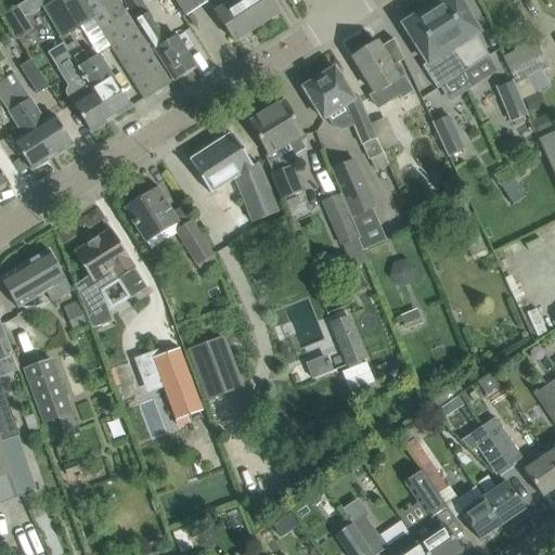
[(33,30),(23,17),(25,17),(28,16),(30,16),(33,15),(34,14),(36,13),(37,11),(39,9),(40,7),(36,0),(27,0),(2,15),(18,40),(33,30)]
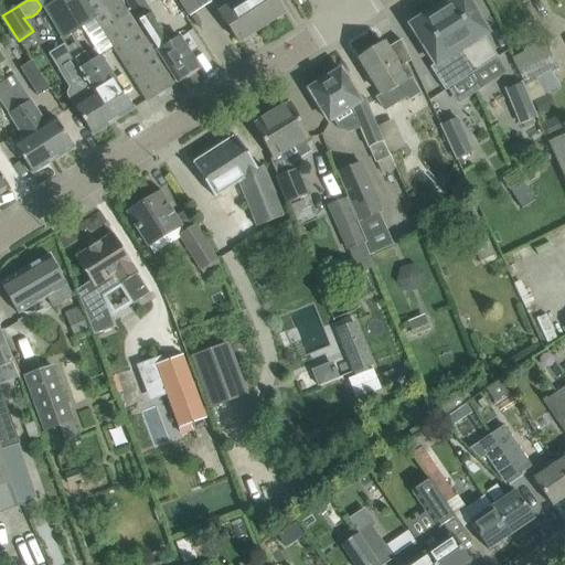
[(36,0),(41,7),(41,6),(62,39),(93,19),(94,18),(86,4),(83,0),(36,0)]
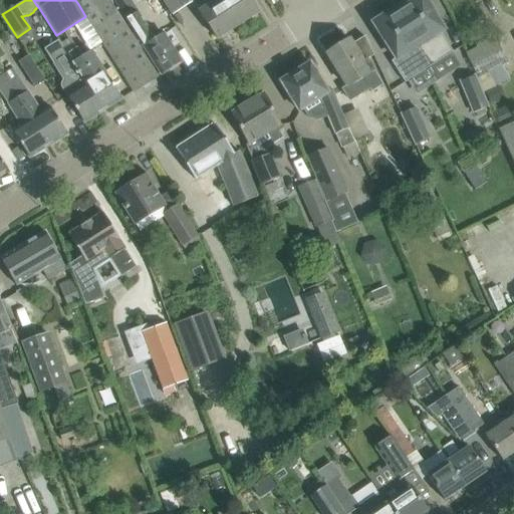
[(107,0),(83,0),(78,4),(85,16),(84,17),(133,92),(157,76),(107,0)]
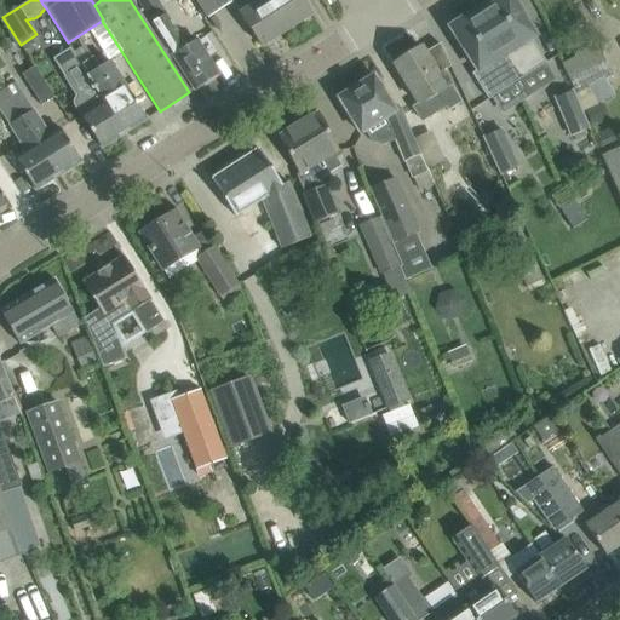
[(187,47),(158,1),(155,0),(137,0),(147,13),(193,91),(217,75),(195,41),(187,47)]
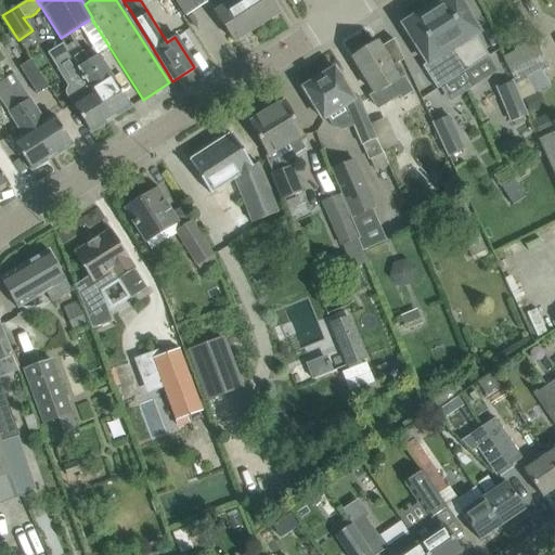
[(207,0),(177,0),(188,15),(209,2),(207,0)]
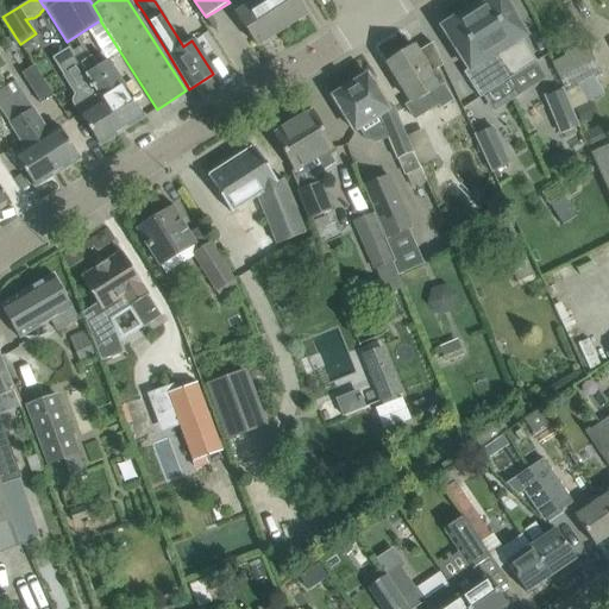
[(257,46),(281,30),(265,6),(262,0),(237,0),(230,5),(257,46)]
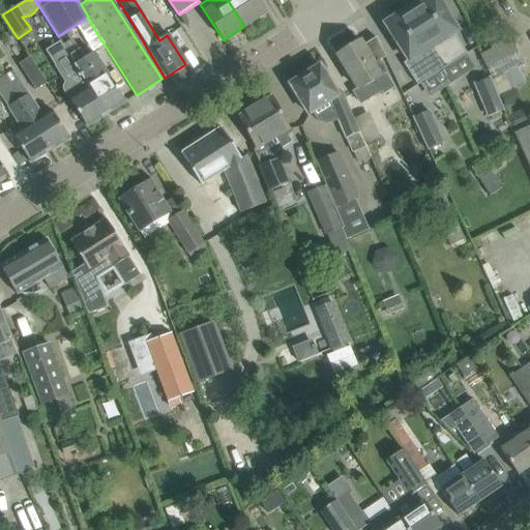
[(228,0),(231,5),(244,26),(266,12),(257,0),(228,0)]
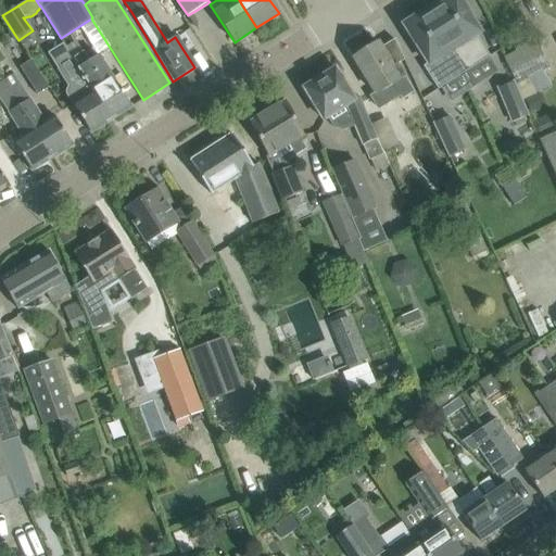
[(453,47),(449,49),(464,73),(490,57),(476,35),(479,33),(469,17),(457,0),(440,0),(428,8),(453,47)]
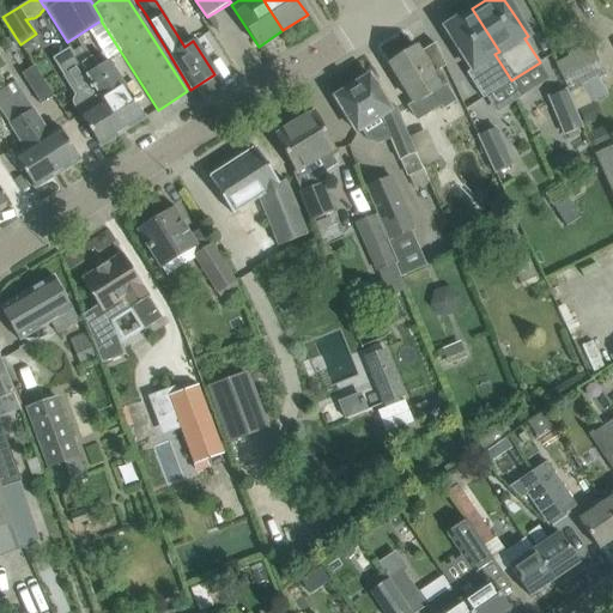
[(472,8),(450,23),(451,24),(445,28),(462,54),(472,70),(466,73),(483,99),(511,80),(495,54),(499,52),(472,8)]
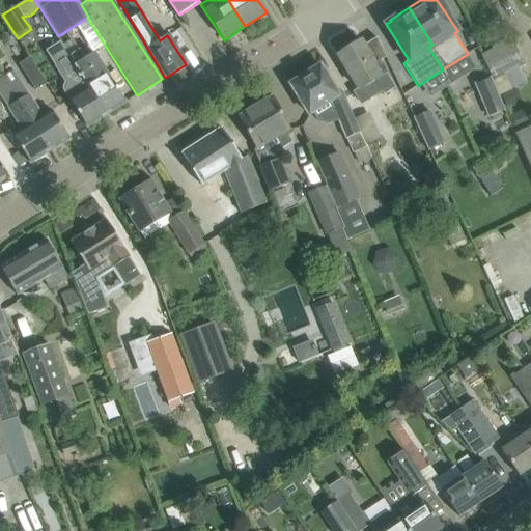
[(337,56),(358,90),(354,92),(360,104),(380,91),(383,95),(394,88),(379,62),(385,57),(376,37),(363,47),(360,42),(353,47),(353,46),(350,48),(346,47),(341,50),(340,54),(337,56)]
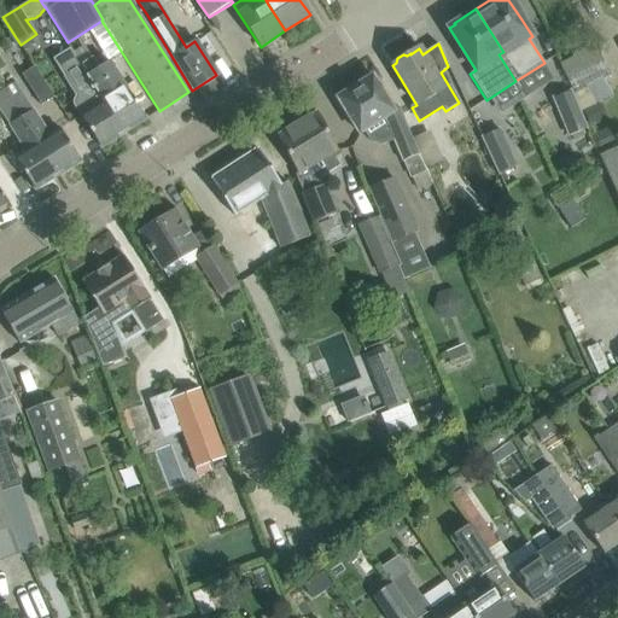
[(564,60),(584,108),(617,93),(595,46),(564,60)]
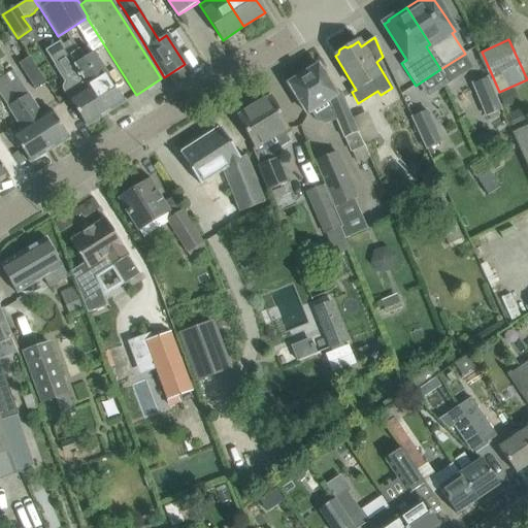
[(105,114),(88,87),(68,56),(60,41),(44,51),(64,83),(63,83),(63,84),(63,85),(62,86),(62,88),(63,89),(63,90),(63,91),(87,127),(105,114)]
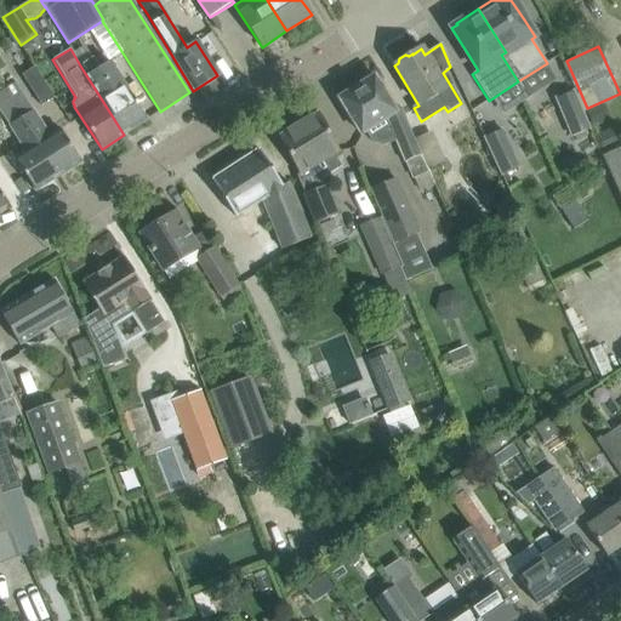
[(80,66),(103,102),(124,135),(147,120),(126,87),(109,62),(100,68),(92,58),(80,66)]
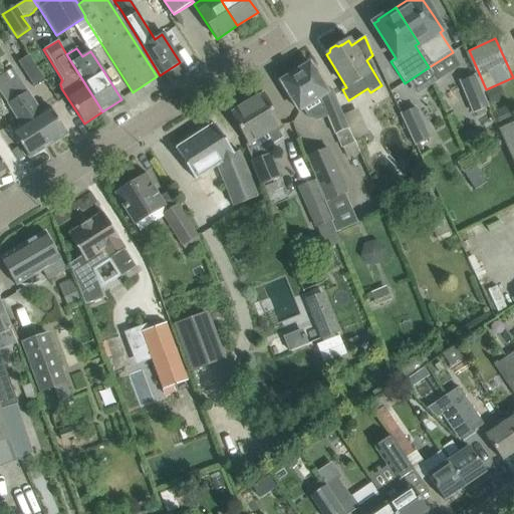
[(28,55),(18,62),(34,87),(45,81),(28,55)]
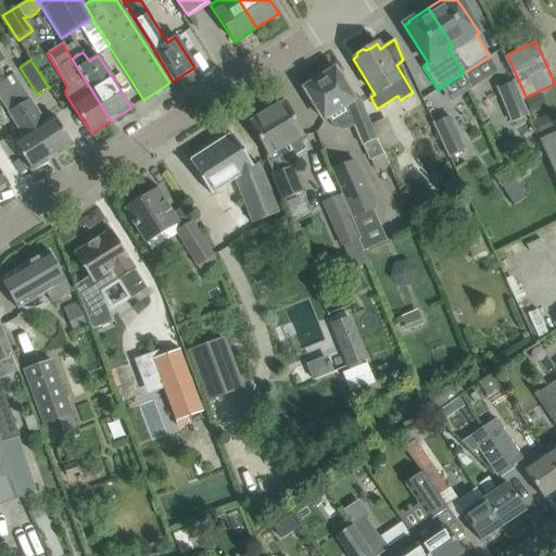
[(346,104),(362,146),(368,161),(383,154),(370,125),(358,97),(354,100),(335,68),(307,86),(306,86),(305,92),(323,121),(346,104)]
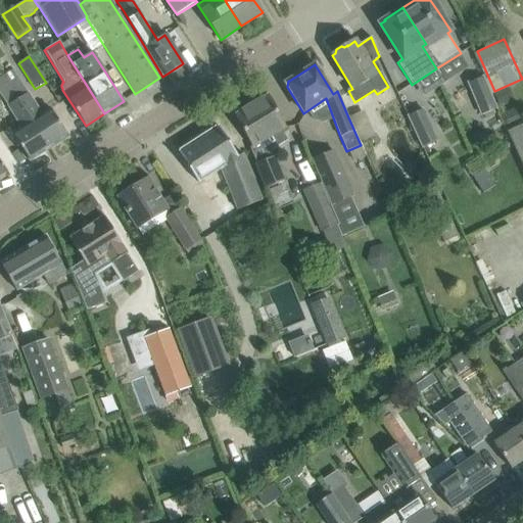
[(42,114),(22,84),(13,68),(2,76),(49,149),(67,137),(50,109),(42,114)]
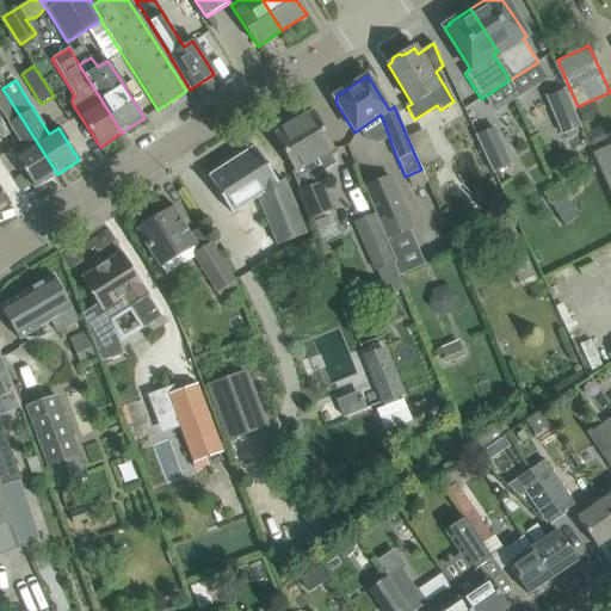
[(57,174),(2,88),(0,90),(0,110),(24,149),(14,155),(35,189),(57,174)]
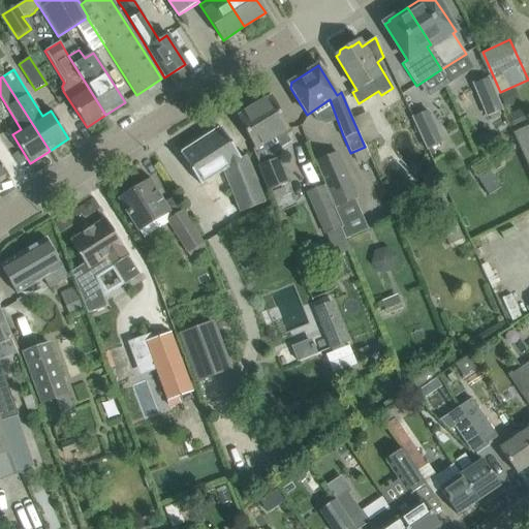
[(488,78),(473,84),(487,117),(501,111),(488,78)]
